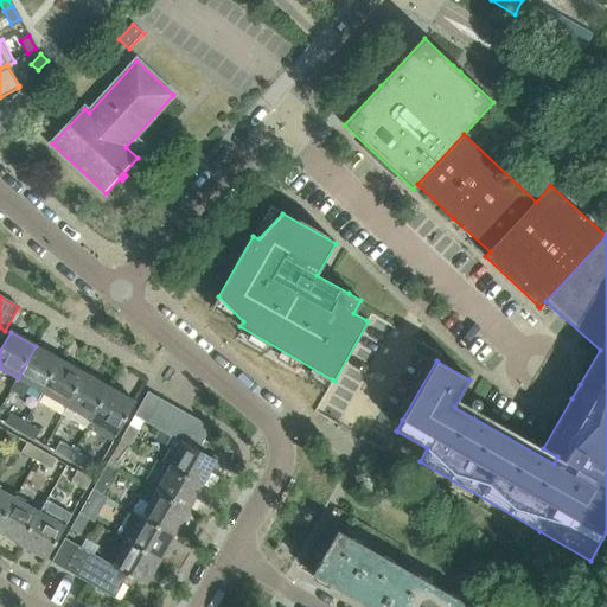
[(61,360),(36,346),(18,378),(43,393),(61,360)]
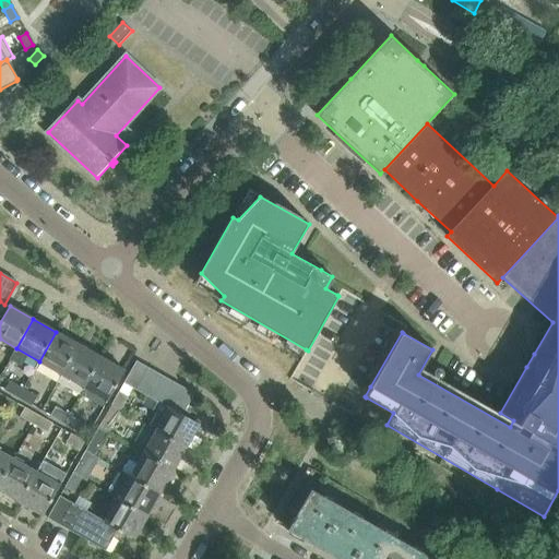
[(39,361),(62,373),(79,345),(56,332),(39,361)]
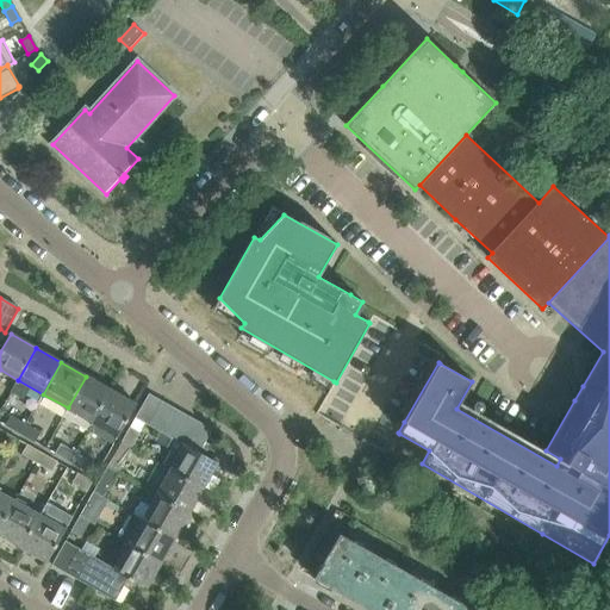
[(68,408),(93,422),(111,390),(86,377),(68,408)]
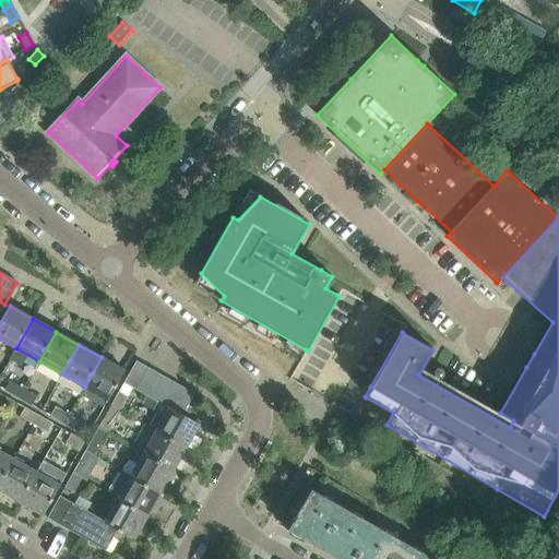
[(102,357),(85,387),(108,400),(125,371),(102,357)]
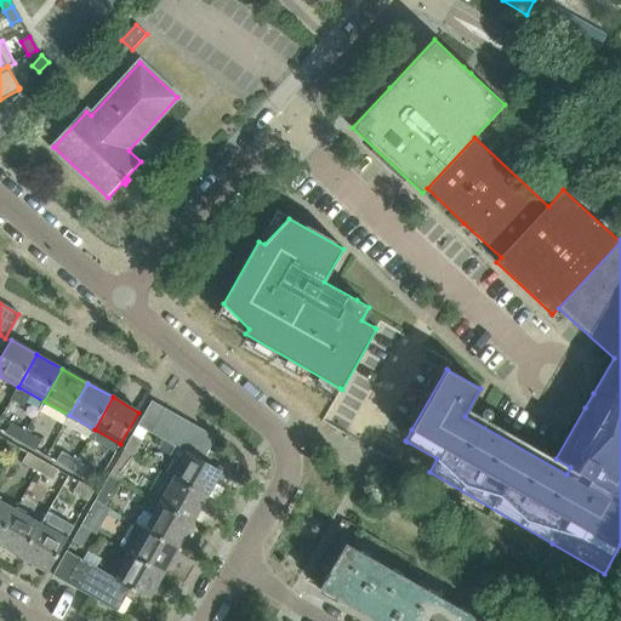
[(165,409),(152,402),(137,426),(151,433),(165,409)]
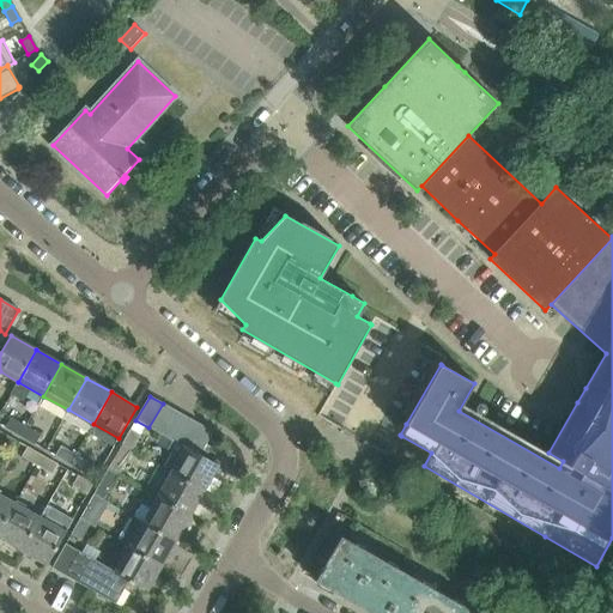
[(149,428),(162,435),(175,411),(163,404),(149,428)]
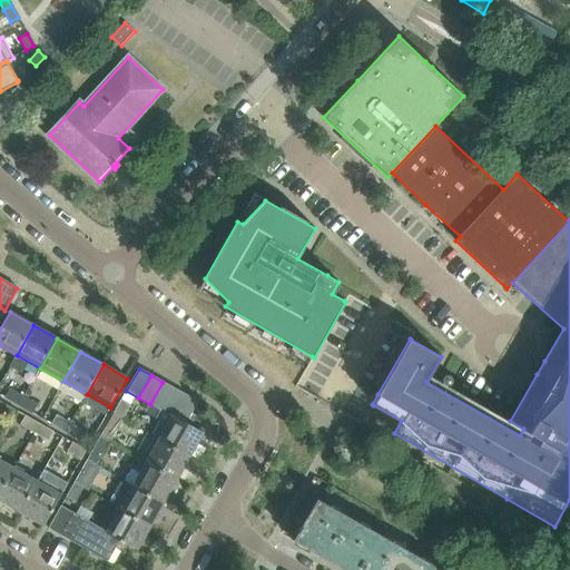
[(174,389),(163,382),(150,404),(161,411),(174,389)]
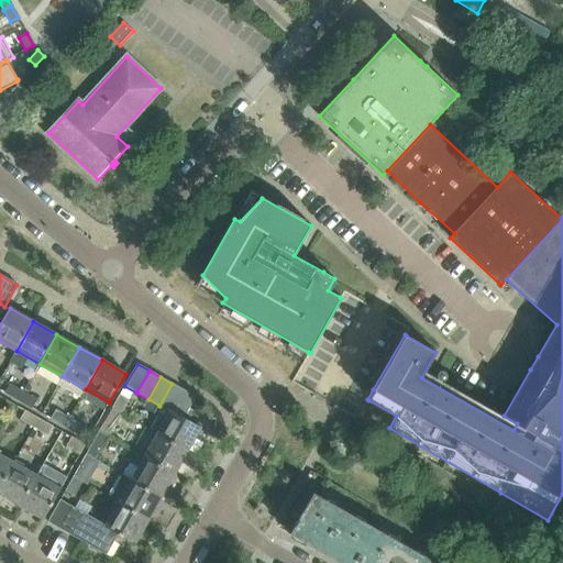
[(196,397),(172,384),(159,406),(172,410),(184,418),(196,397)]
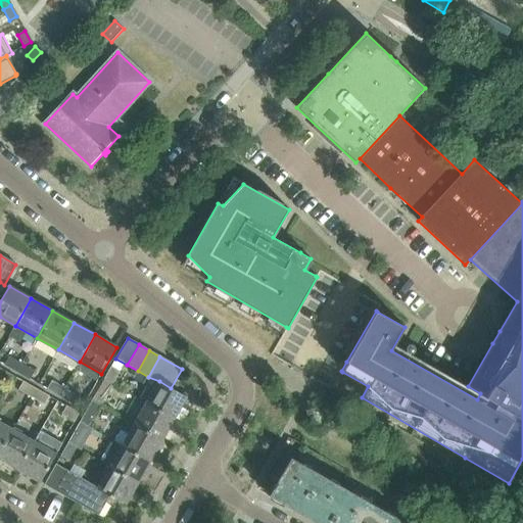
[(17,374),(22,365),(8,358),(4,366),(17,374)]
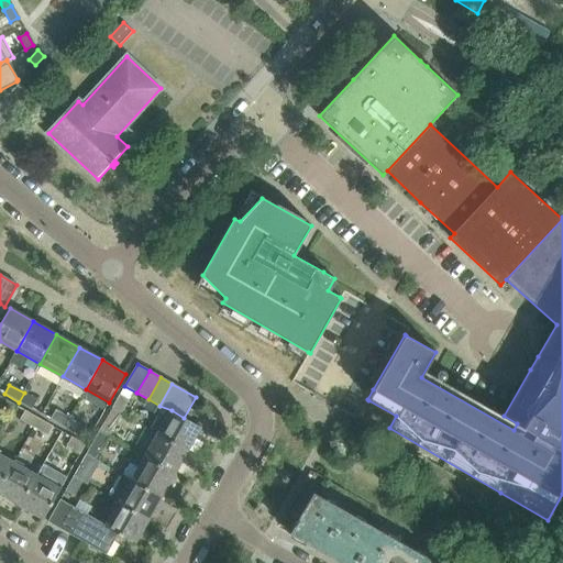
[(24,393),(19,403),(32,409),(37,400),(24,393)]
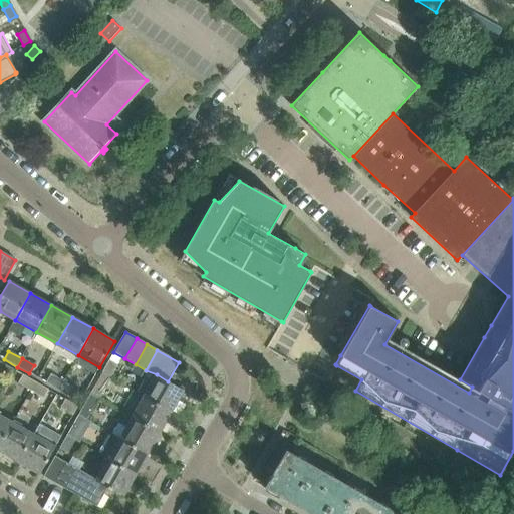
[(109,360),(102,372),(110,377),(117,365),(109,360)]
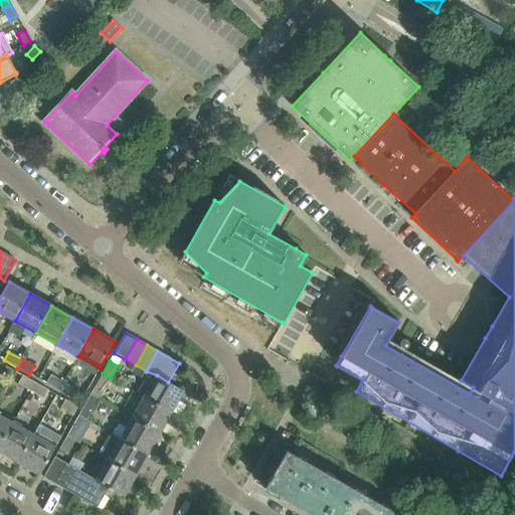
[(111,378),(103,373),(96,386),(104,391),(111,378)]
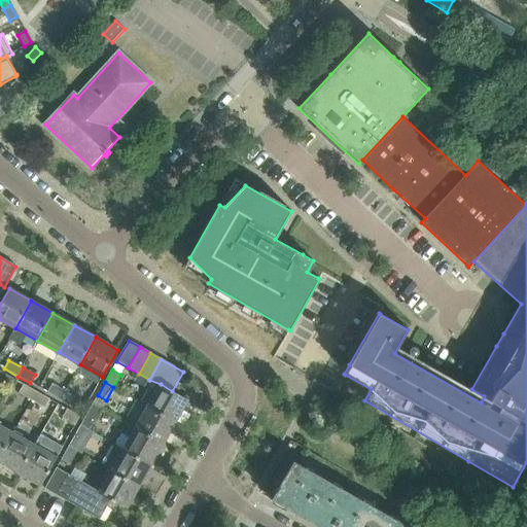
[(61,400),(66,392),(51,384),(47,393),(61,400)]
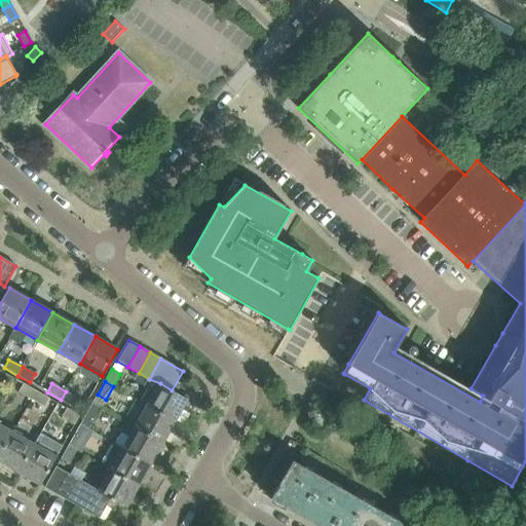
[(160,383),(147,406),(175,421),(188,400),(172,390),(160,383)]
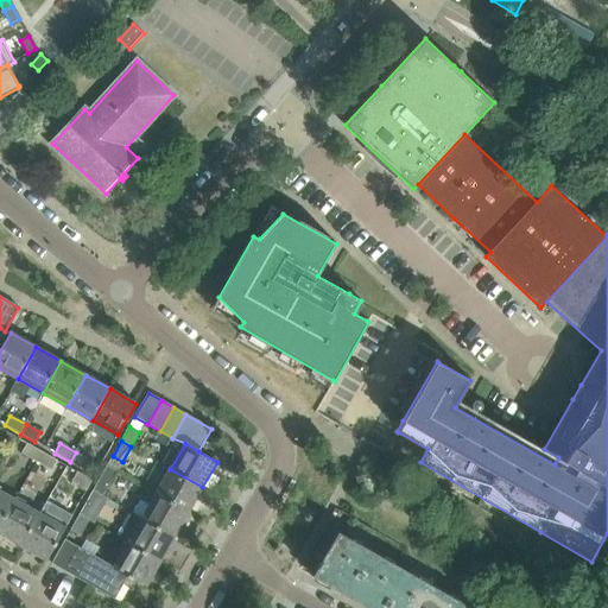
[(36,462),(42,453),(26,444),(21,454),(36,462)]
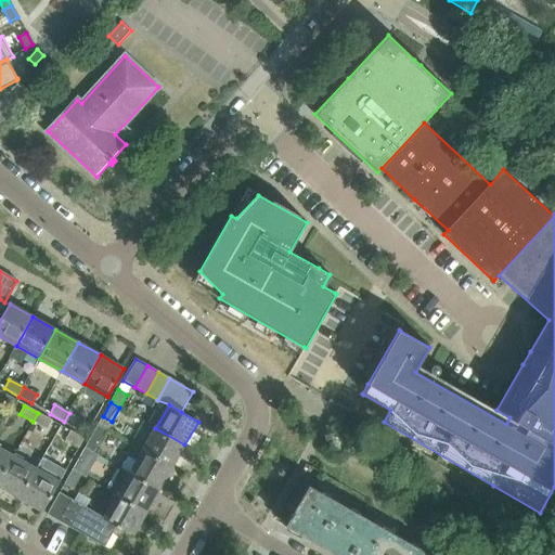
[(38,413),(33,422),(47,429),(51,421),(38,413)]
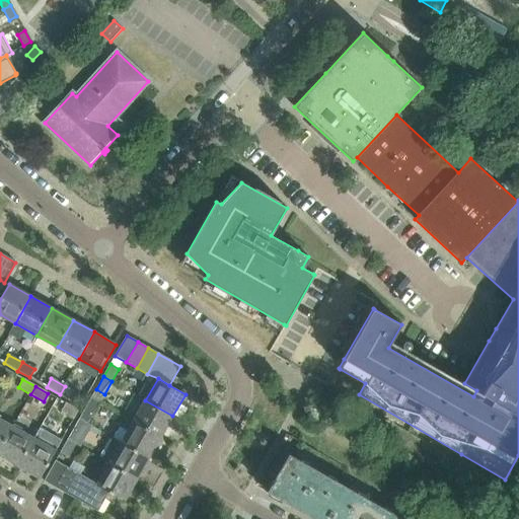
[(60,394),(72,401),(77,392),(65,386),(60,394)]
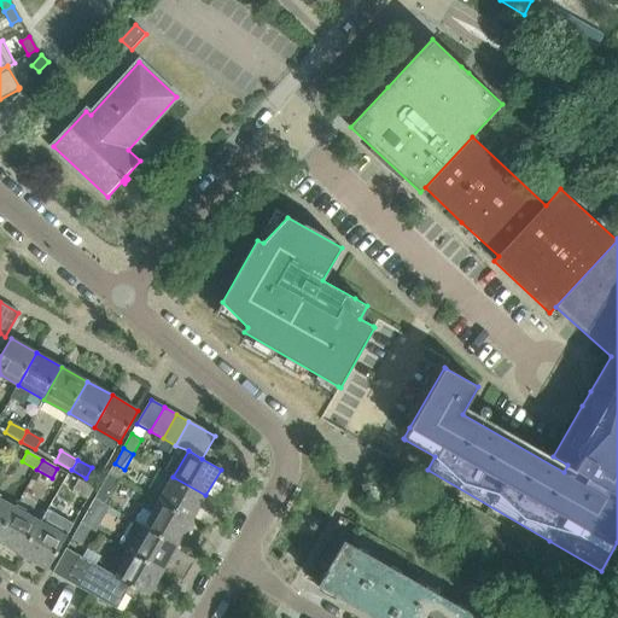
[(100,489),(110,494),(118,479),(109,473),(100,489)]
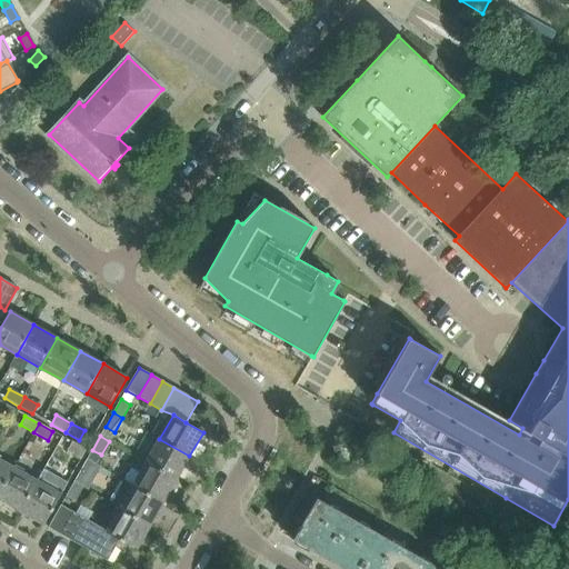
[(159,439),(147,462),(176,479),(189,456),(159,439)]
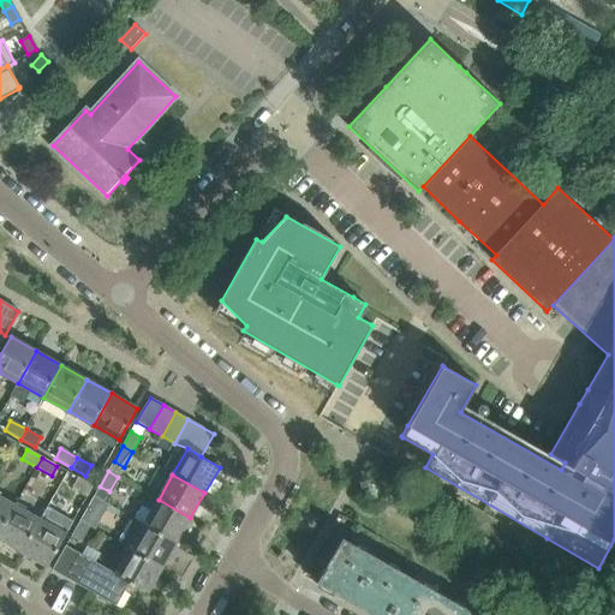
[(93,487),(78,478),(72,488),(88,496),(93,487)]
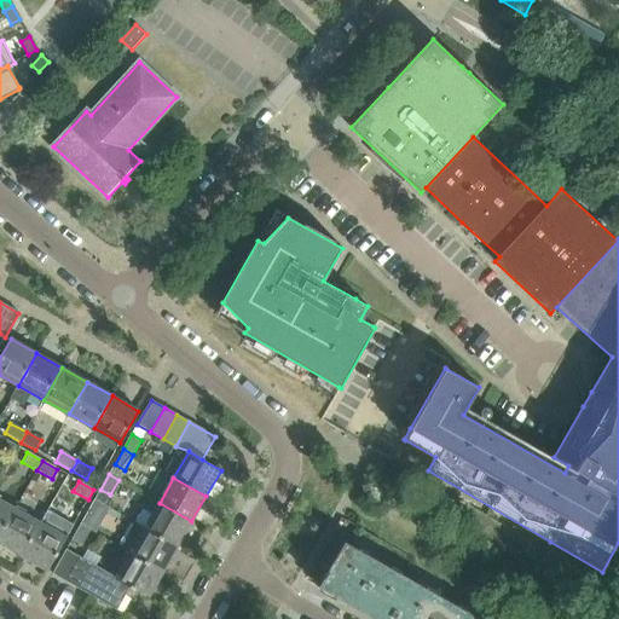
[(136,522),(145,528),(178,547),(191,521),(160,503),(149,497),(136,522)]
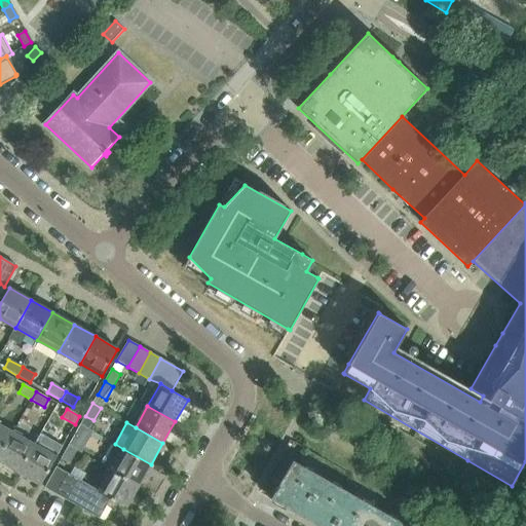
[(0,453),(12,433),(0,425),(0,453)]
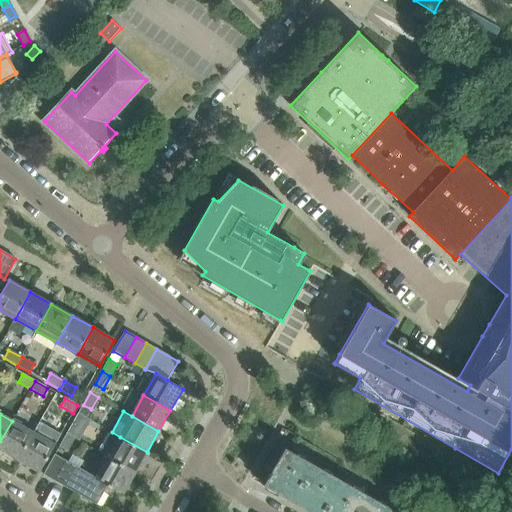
[(0,441),(0,450),(18,460),(33,433),(12,421),(0,441)]
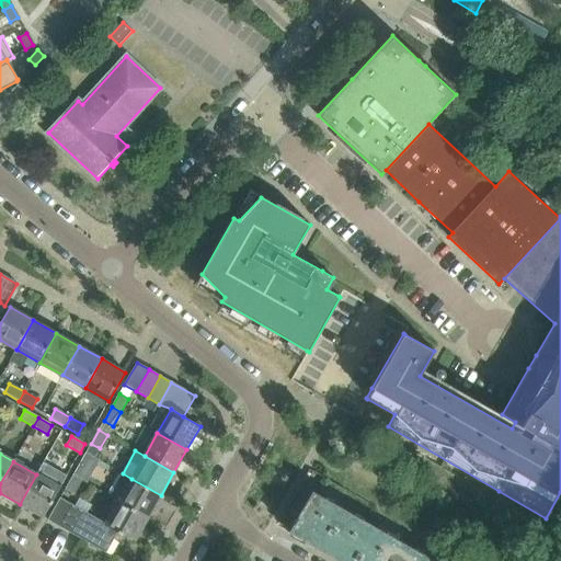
[(80,462),(72,476),(81,481),(89,467),(80,462)]
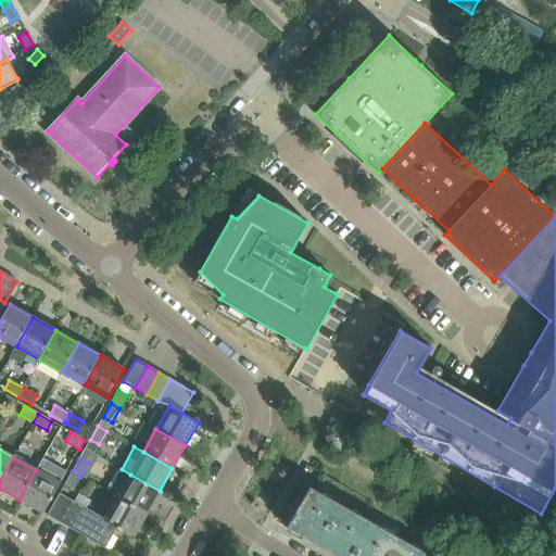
[(130,475),(122,469),(121,469),(108,491),(117,497),(147,514),(160,491),(130,475)]
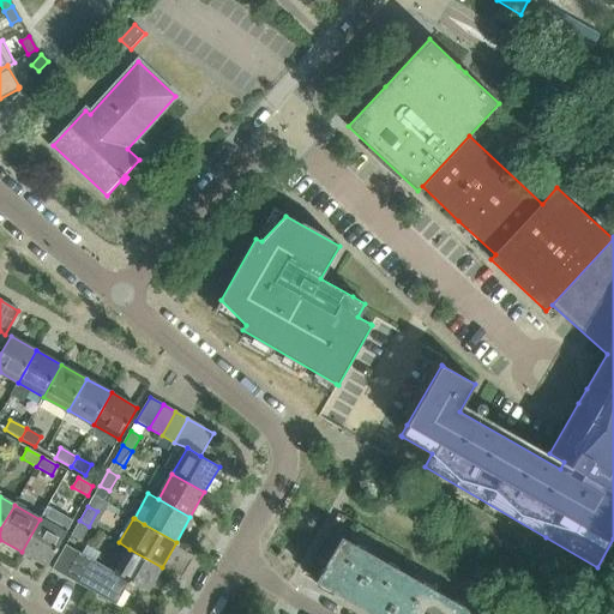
[(40,519),(22,552),(47,566),(65,534),(40,519)]
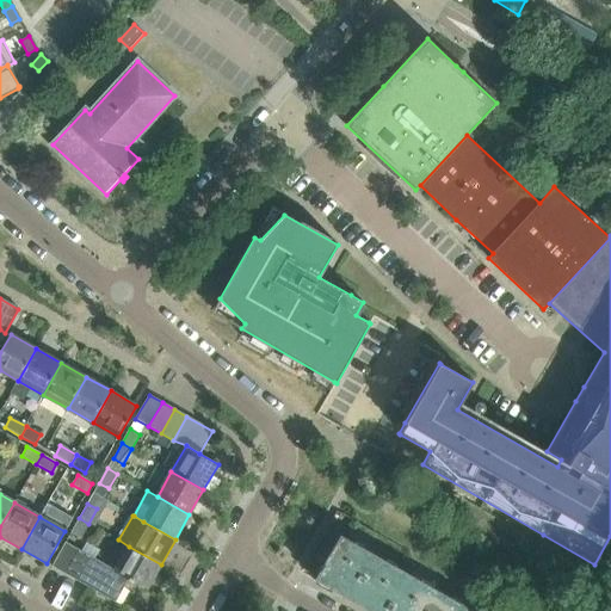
[(88,524),(79,518),(71,534),(80,538),(88,524)]
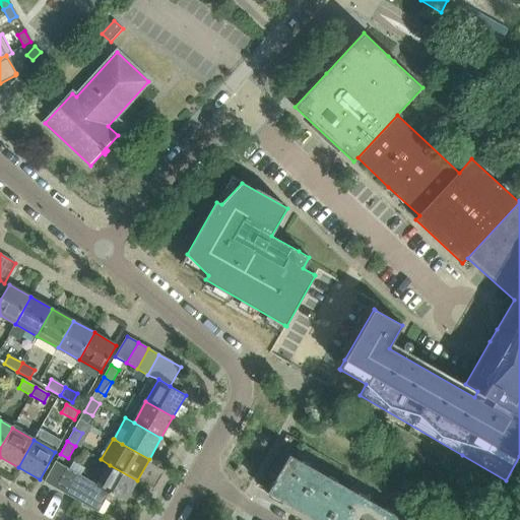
[(268,494),(315,519),(327,519),(346,489),(289,456),(268,494)]
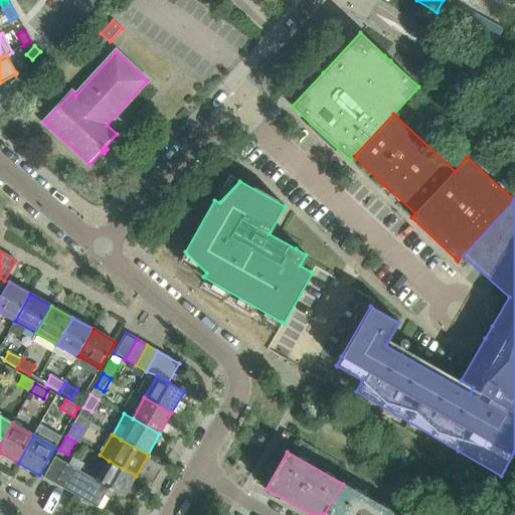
[(65,464),(54,457),(43,477),(54,484),(65,464)]
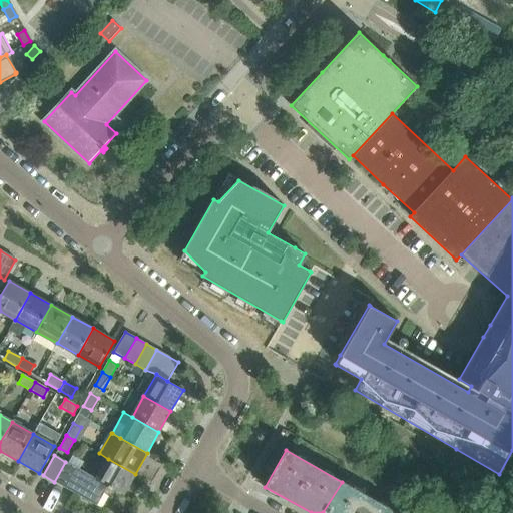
[(135,474),(108,459),(96,479),(86,473),(74,493),(96,506),(107,486),(122,495),(135,474)]
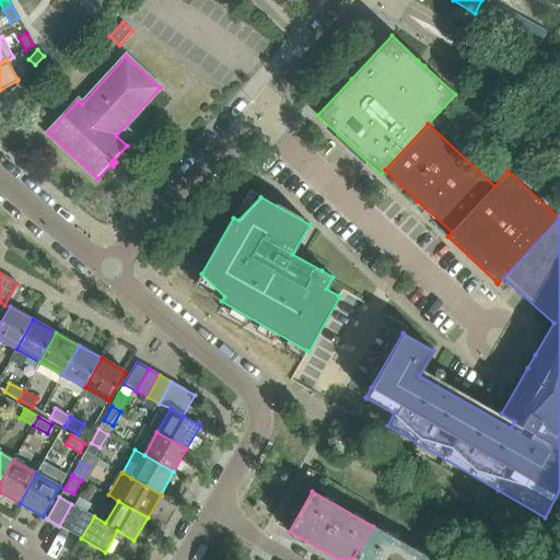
[(82,510),(71,504),(59,526),(70,532),(82,510)]
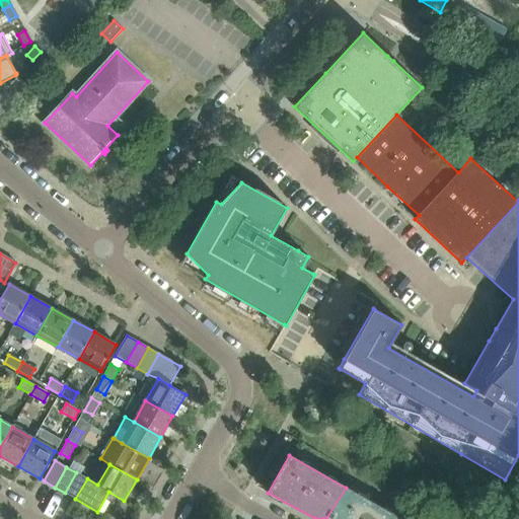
[(87,478),(76,472),(65,493),(75,499),(87,478)]
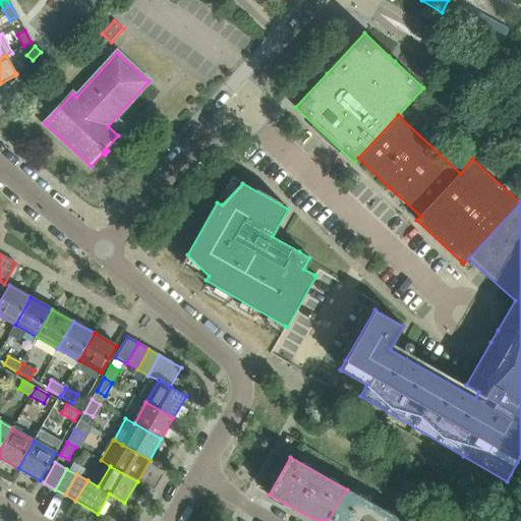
[(329,520),(403,520),(347,489),(329,520)]
